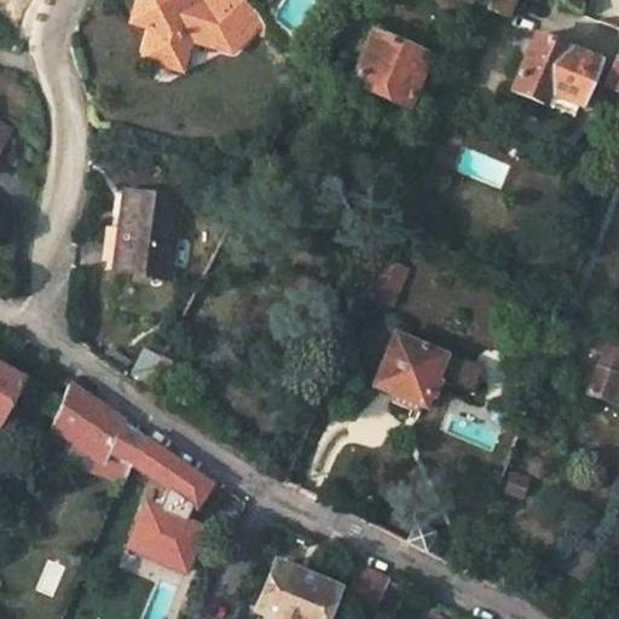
[(140,0),(138,1),(152,27),(145,48),(154,62),(173,67),(186,59),(192,40),(232,51),(264,25),(256,16),(241,0),(206,0),(192,6),(187,0),(140,0)]
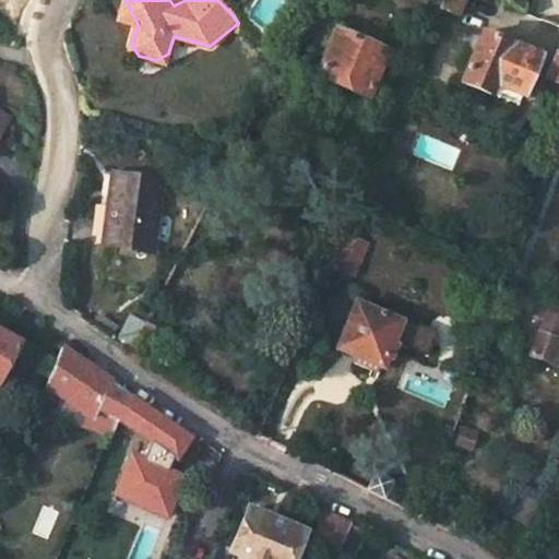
[(388,0),(429,22),(438,2),(433,0),(388,0)]
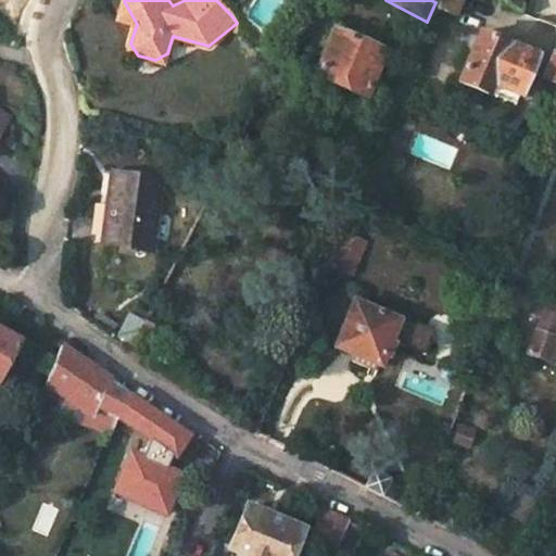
[(437,0),(436,2),(453,11),(457,0),(437,0)]
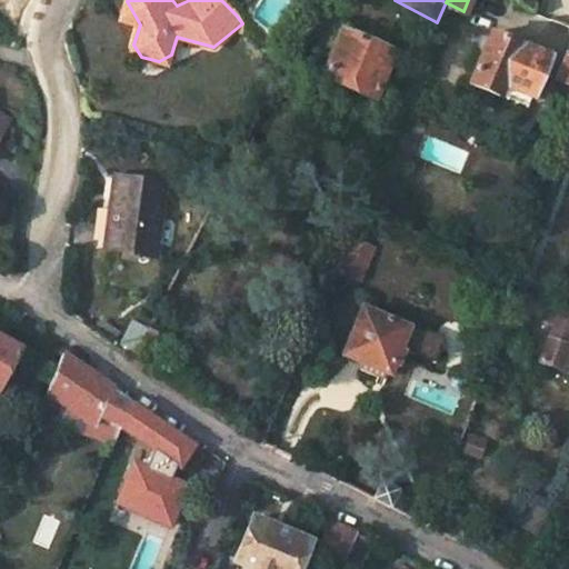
[(127,1),(120,20),(140,25),(127,1)]
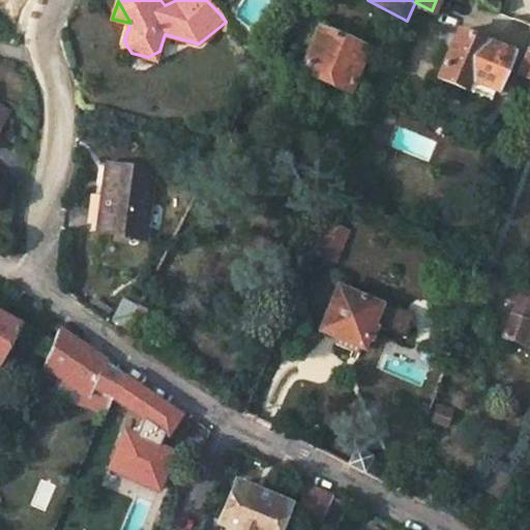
[(330,23),(322,20),(320,24),(318,22),(300,62),(348,83),(365,42),(328,27),(330,23)]
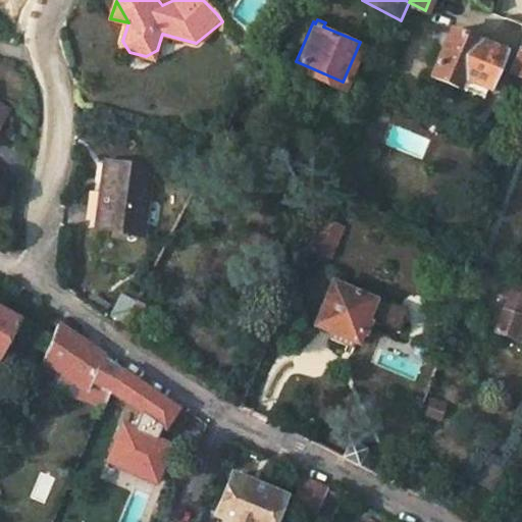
[(521,25),(506,69),(521,75),(521,25)]
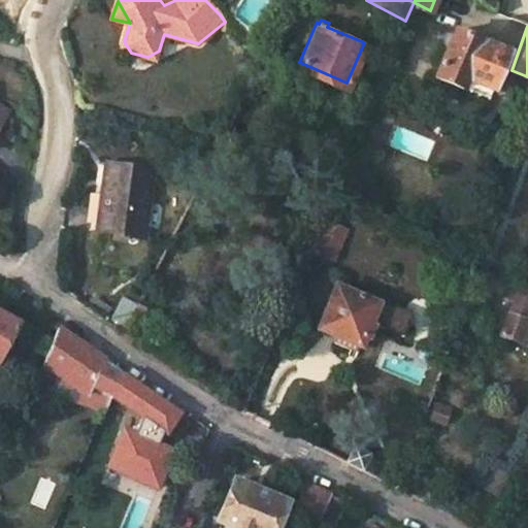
[(507,51),(455,27),(433,76),(487,99),(507,51)]
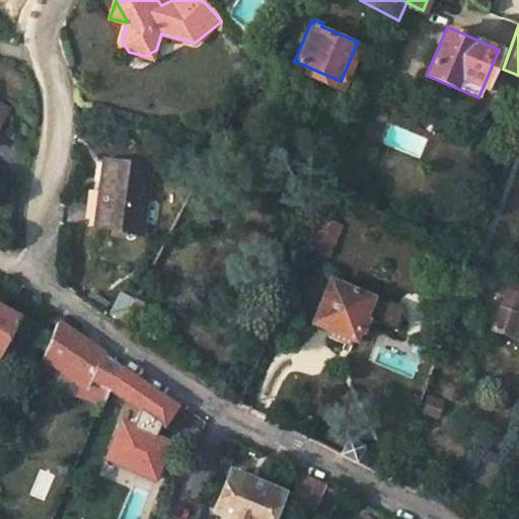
[(150,166),(103,159),(93,225),(141,232),(150,166)]
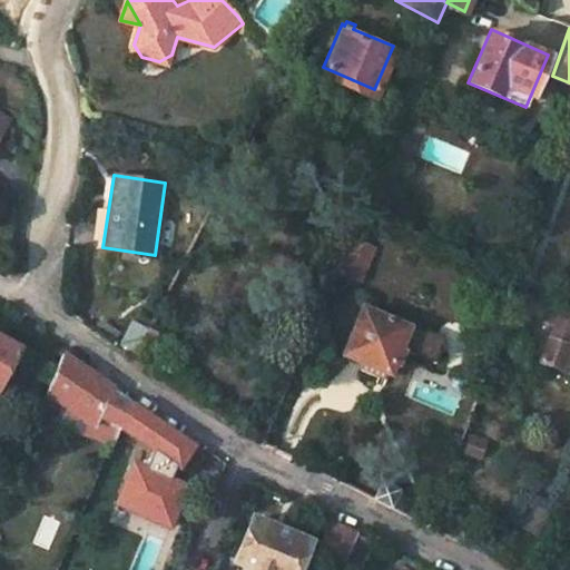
[(372,242),(349,232),(334,265),(357,275),(372,242)]
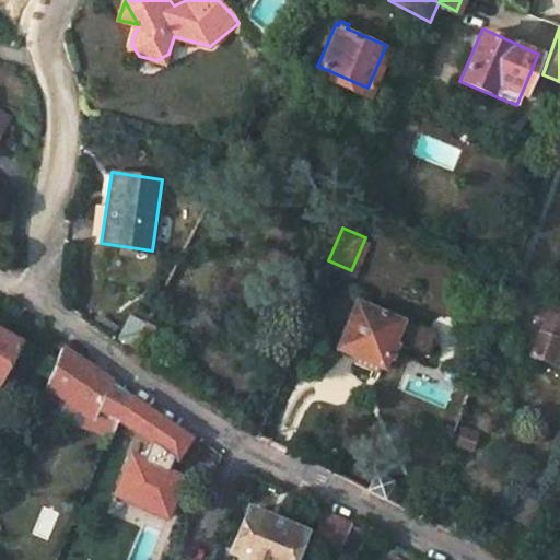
[(559,304),(549,301),(538,333),(536,331),(528,353),(551,363),(559,339),(559,338),(559,304)]
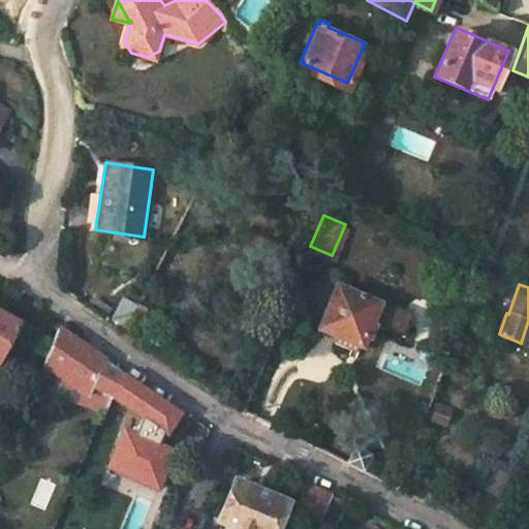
[(360,346),(364,337),(367,339),(372,327),(369,324),(378,303),(337,285),(318,329),(360,346)]
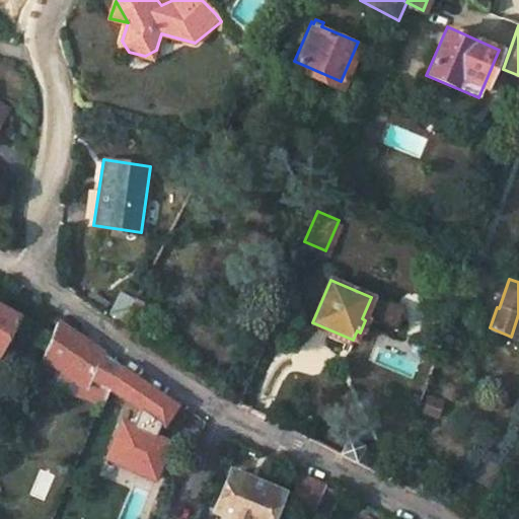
[(133,297),(118,288),(104,312),(120,322),(133,297)]
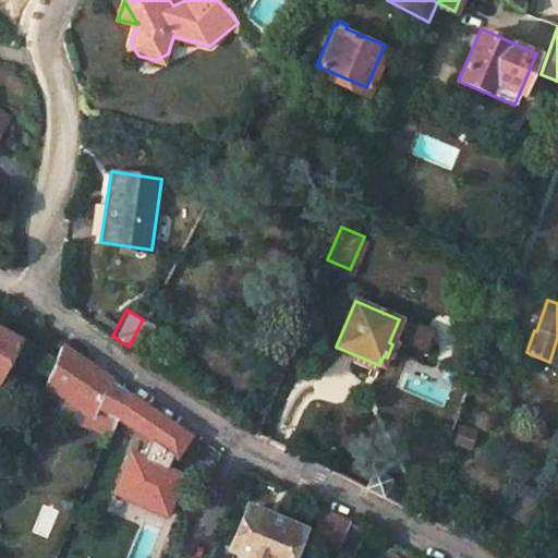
[(160,329),(143,319),(129,347),(145,358),(160,329)]
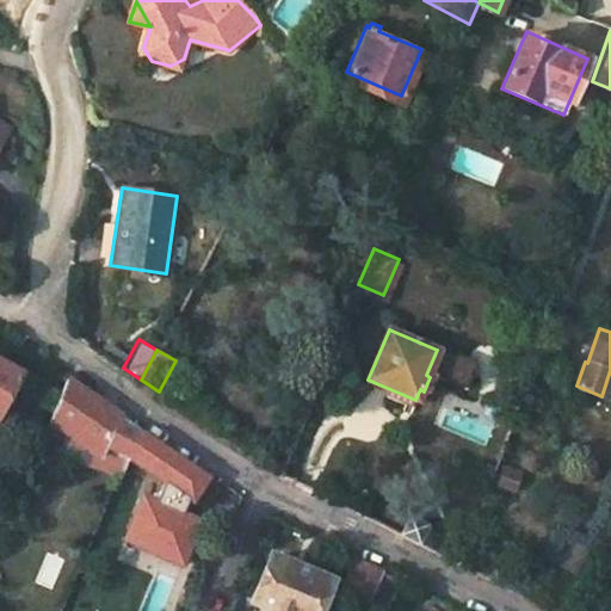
[(455,353),(445,377),(471,389),(482,364),(455,353)]
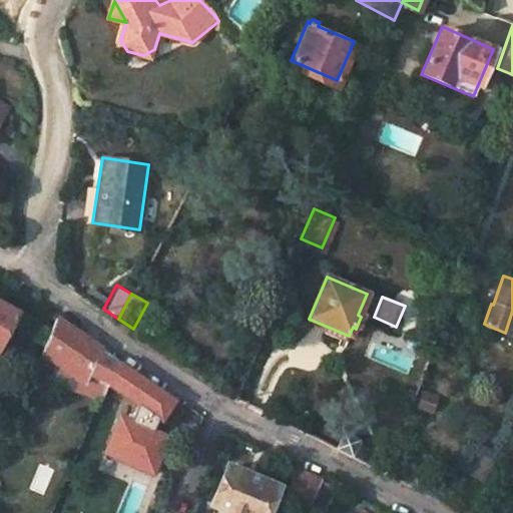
[(0,342),(16,313),(0,304),(0,342)]
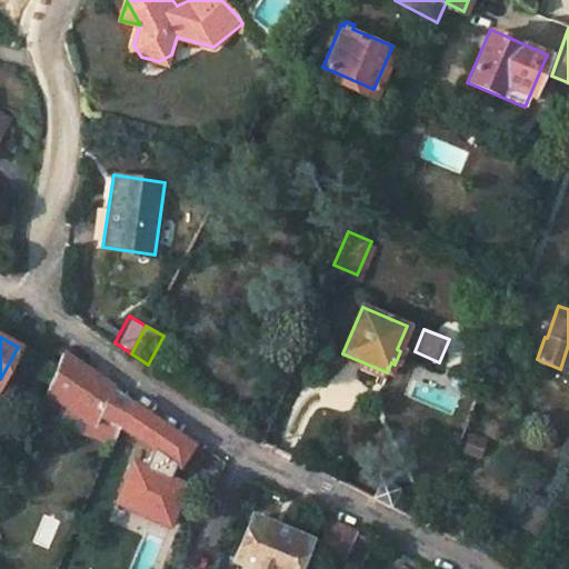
[(92,425),(97,417),(117,429),(128,402),(129,400),(61,353),(38,406),(60,415),(63,405),(92,425)]
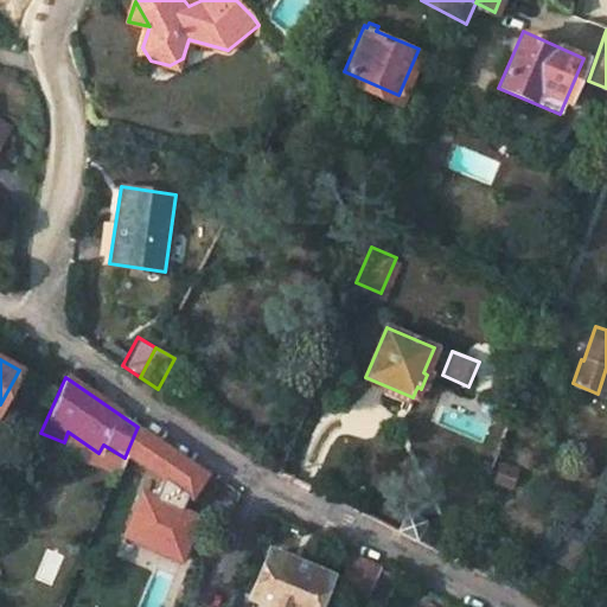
[(164,491),(172,496),(174,489),(180,492),(195,467),(136,429),(125,458),(115,479),(140,494),(152,475),(167,485),(164,491)]
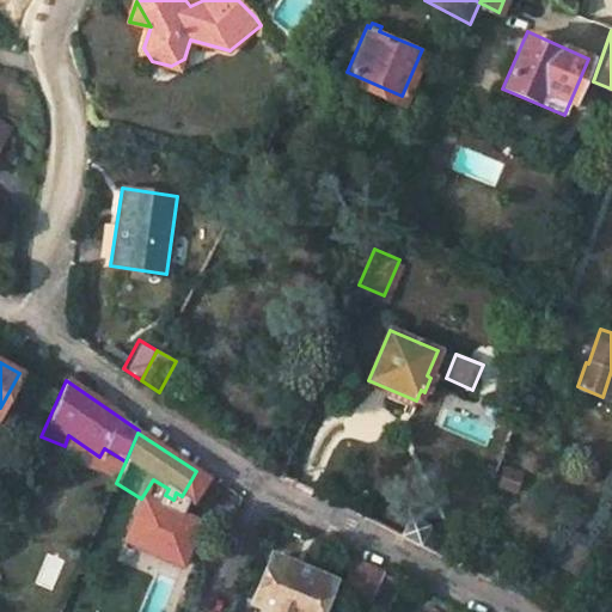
[(508,464),(497,488),(519,496),(528,473),(508,464)]
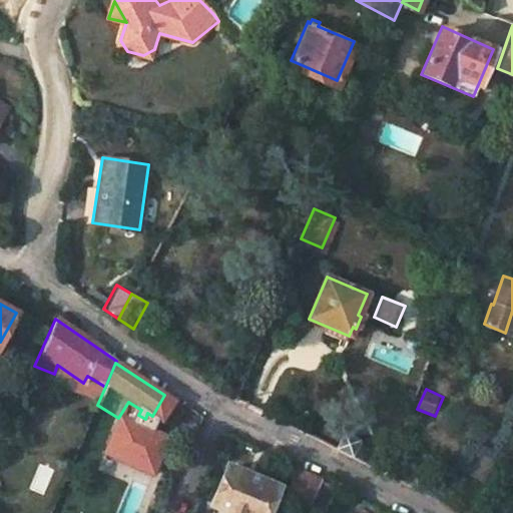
[(357,440),(344,434),(336,449),(349,455),(357,440)]
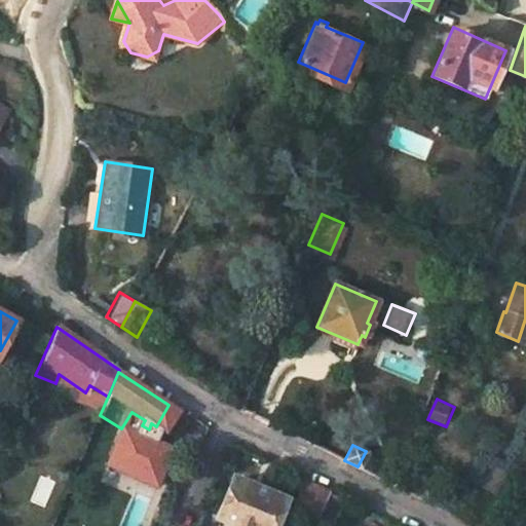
[(229,525),(271,525),(284,500),(232,478),(214,519),(229,525)]
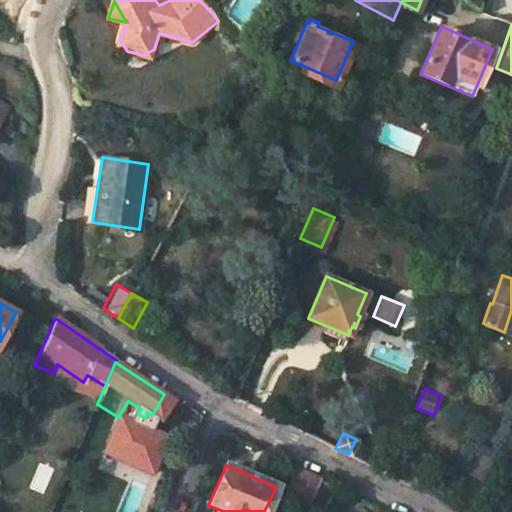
[(294,466),(283,496),(306,507),(319,478),(294,466)]
